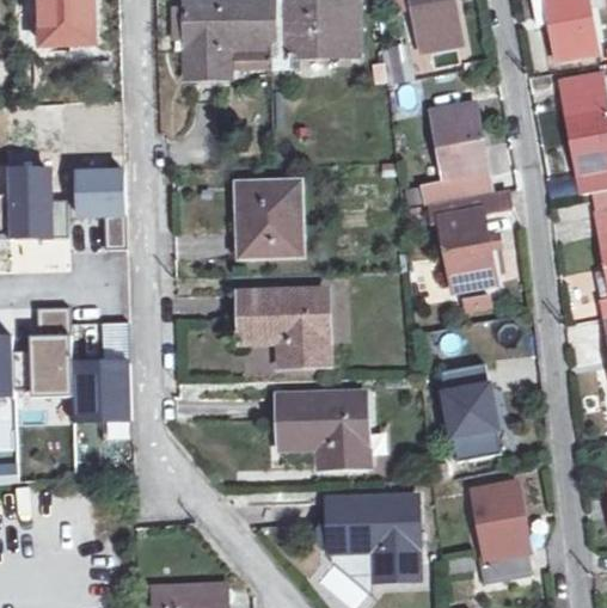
[(40,0),(41,45),(92,44),(91,0),(40,0)]
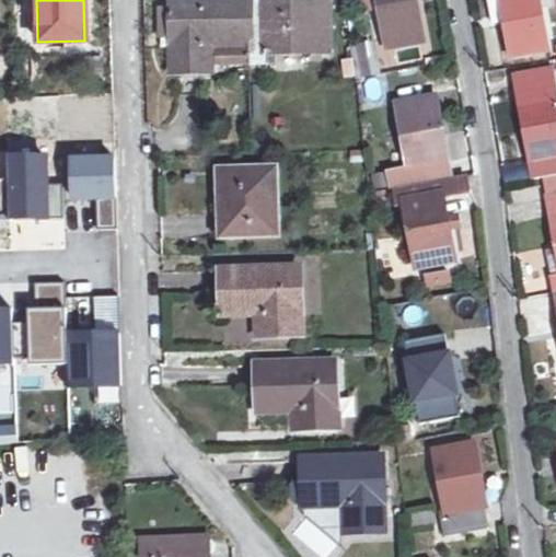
[(208,41),(246,41),(246,25),(246,0),(170,0),(169,7),(158,7),(158,35),(171,35),(171,70),(208,70),(208,41)]
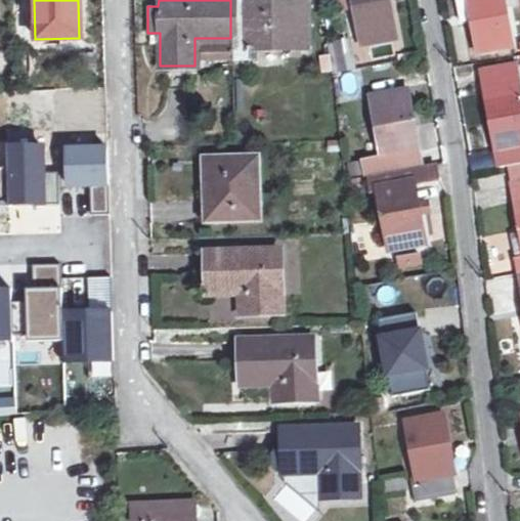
[(247,23),(230,24),(230,38),(230,59),(248,58),(248,48),(302,46),(301,0),(246,0),(247,23)]
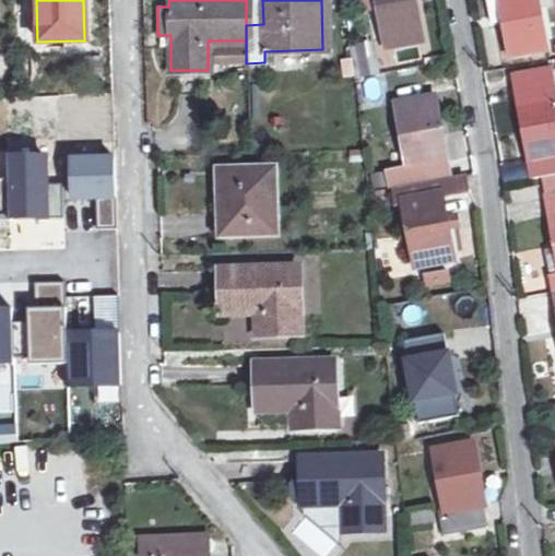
[(372,0),(377,31),(416,24),(411,0),(372,0)]
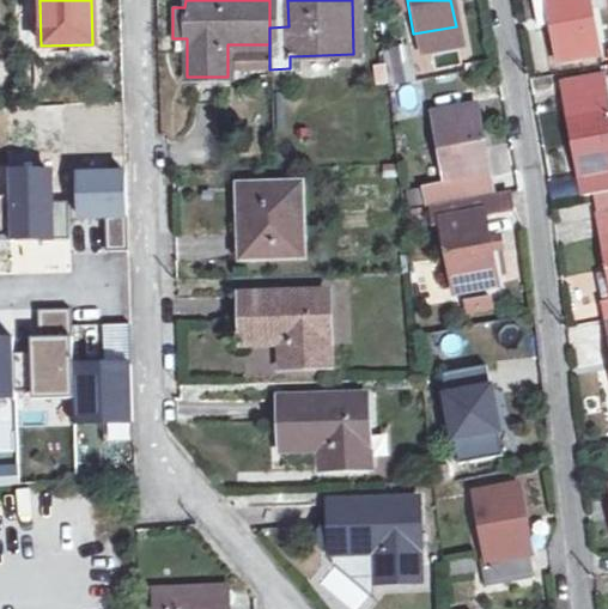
[(543,0),(554,58),(597,52),(589,6),(601,5),(600,0),(543,0)]
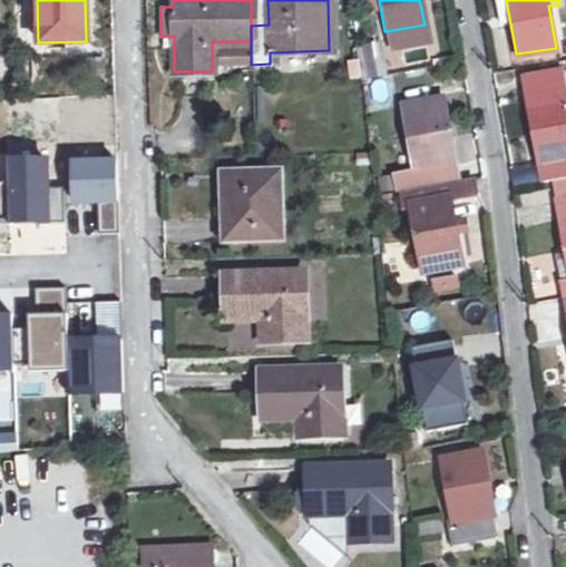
[(428,38),(425,25),(384,31),(388,45),(428,38)]
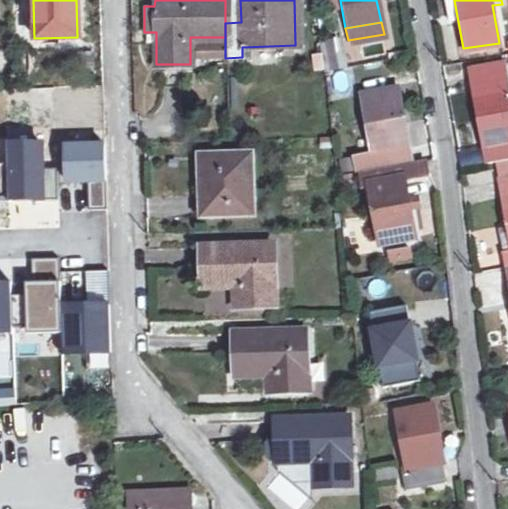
[(340,66),(335,39),(319,42),(322,69),(340,66)]
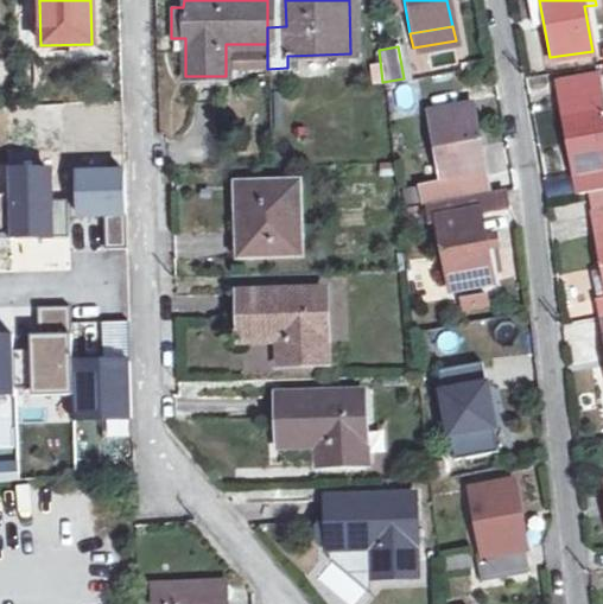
[(602,188),(602,113),(596,77),(554,83),(575,194),(602,188)]
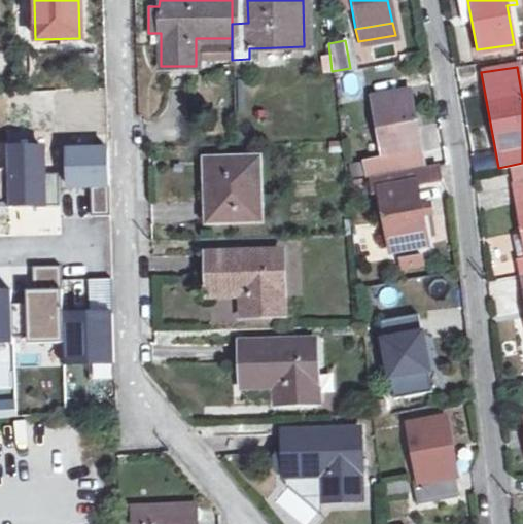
[(380,159),(382,173),(409,168),(412,167),(410,150),(418,148),(408,91),(369,98),(380,159)]
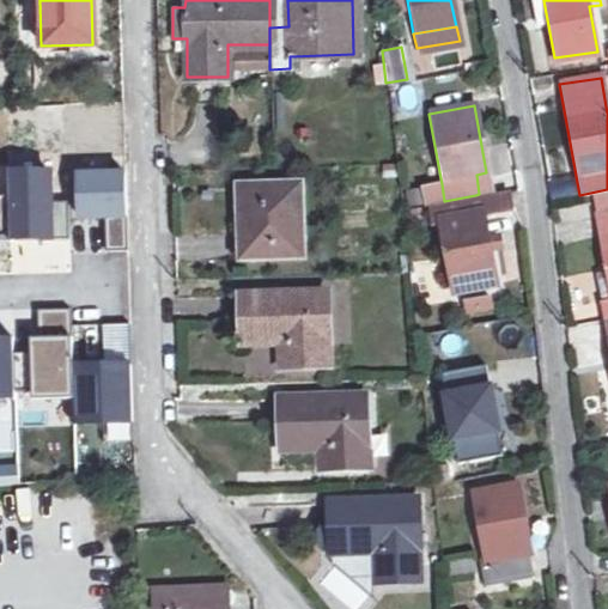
[(47,171),(5,172),(7,239),(66,238),(65,201),(47,201),(47,171)]
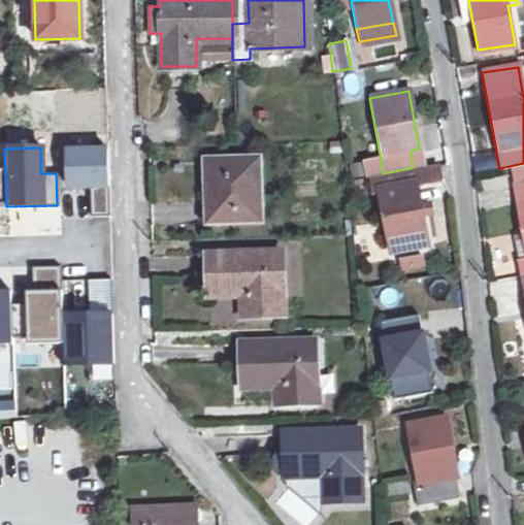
[(107,217),(106,150),(66,151),(66,188),(89,187),(89,217),(107,217)]
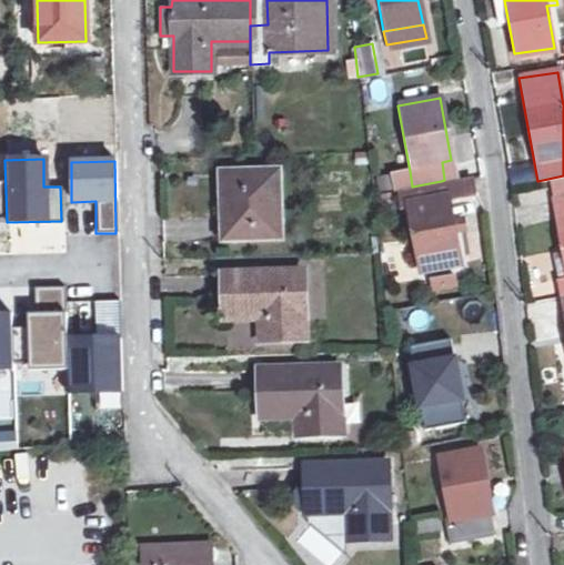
[(224,193),(225,238),(275,236),(273,168),(219,170),(220,194),(224,193)]
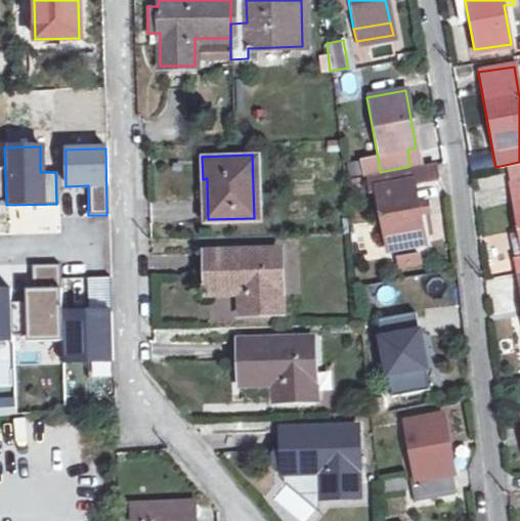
[(380,172),(378,158),(363,160),(364,174),(375,172),(380,172)]
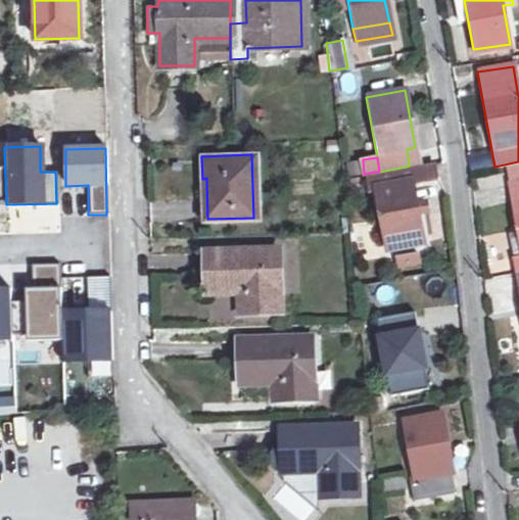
[(409,179),(406,167),(379,172),(374,172),(376,180),(373,181),(385,245),(421,238),(411,179),(409,179)]
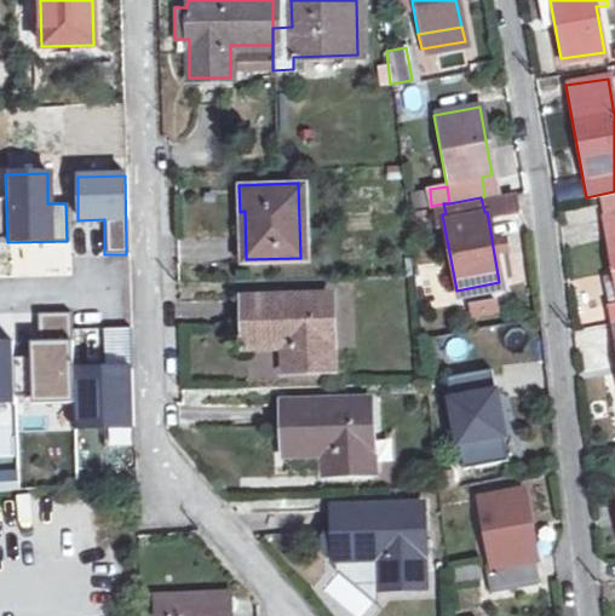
[(614,301),(607,304),(609,322),(614,321),(614,217),(603,219),(614,283),(614,301)]
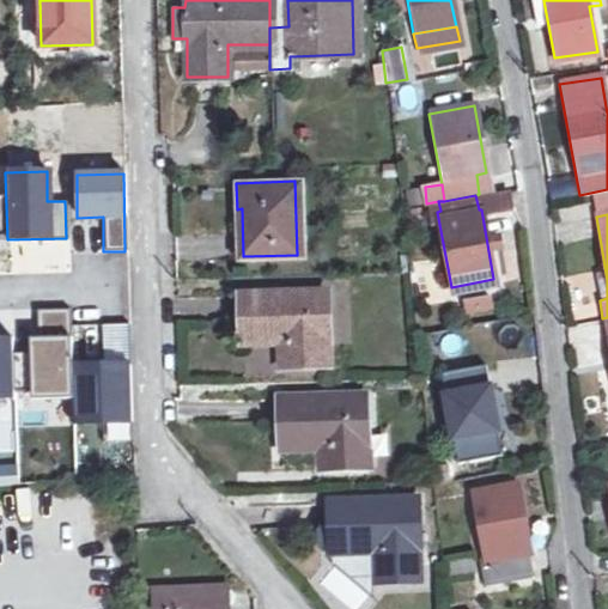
[(279,340),(280,365),(323,364),(321,292),(239,293),(242,340),(279,340)]
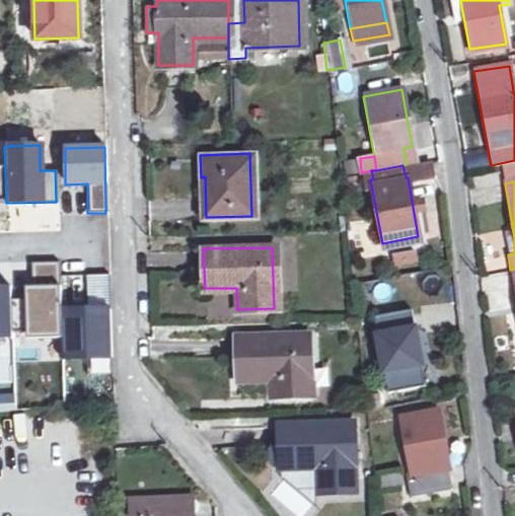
[(389,251),(390,265),(416,264),(415,249),(389,251)]
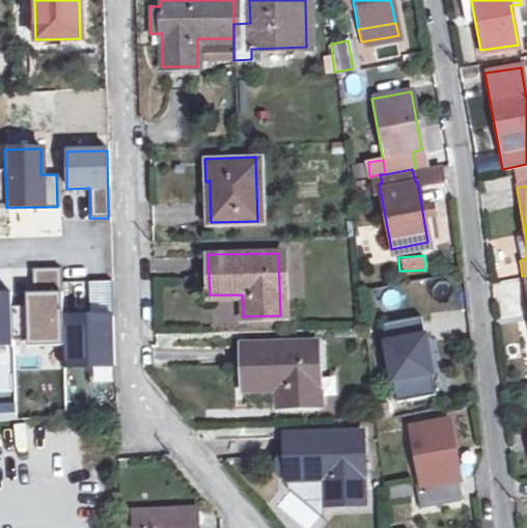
[(60,345),(59,268),(30,269),(30,306),(8,306),(9,339),(36,339),(36,346),(60,345)]
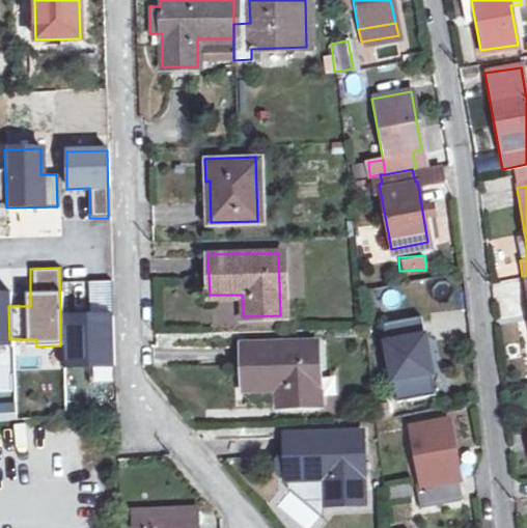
[(86,281),(87,317),(111,316),(110,281),(86,281)]
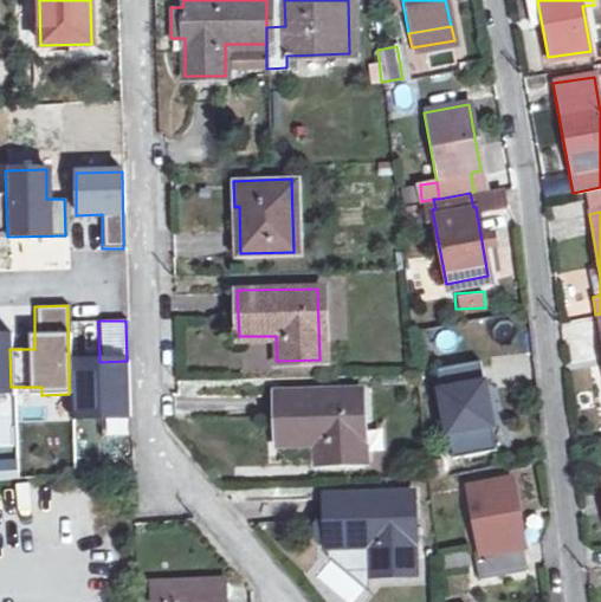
[(594,324),(563,329),(569,366),(600,360),(594,324)]
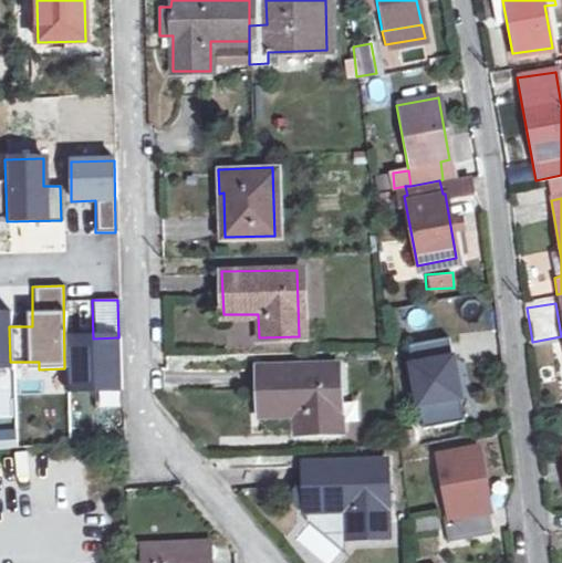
[(0,366),(10,366),(10,362),(9,326),(9,310),(0,310),(0,366)]
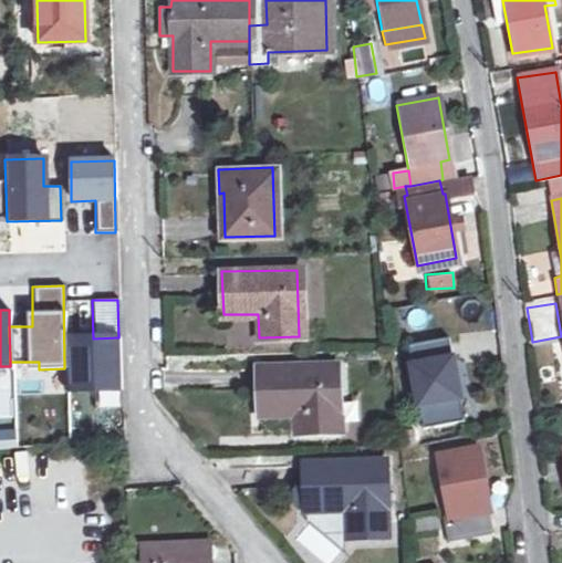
[(249,321),(224,323),(225,348),(250,346),(249,321)]
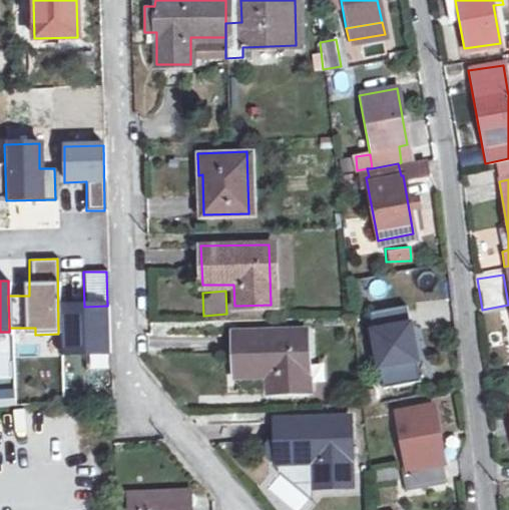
[(84,307),(58,307),(59,342),(83,342),(83,354),(108,354),(107,306),(84,307)]
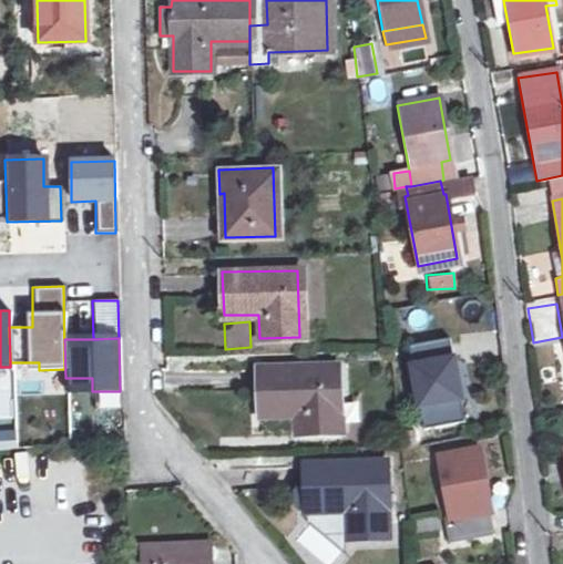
[(463,422),(450,358),(448,358),(444,338),(407,346),(425,429),(463,422)]
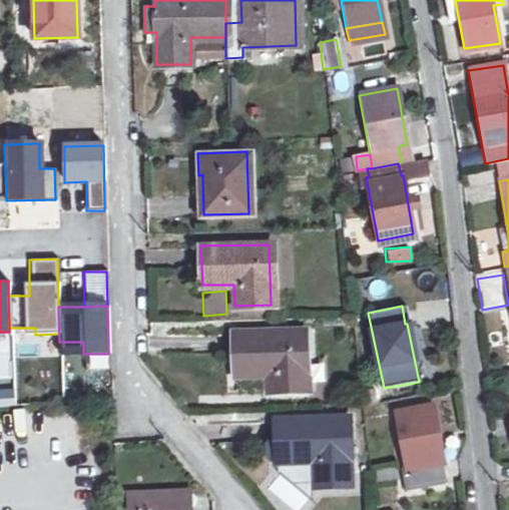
[(265,375),(266,391),(304,390),(302,333),(232,334),(234,375),(265,375)]
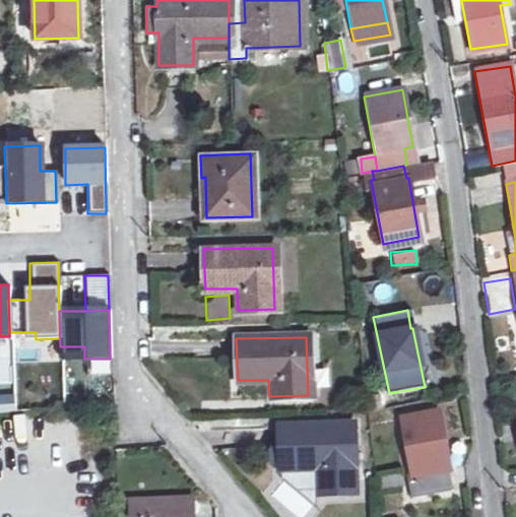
[(401,416),(411,469),(401,477),(405,497),(444,490),(441,467),(445,466),(435,410),(401,416)]
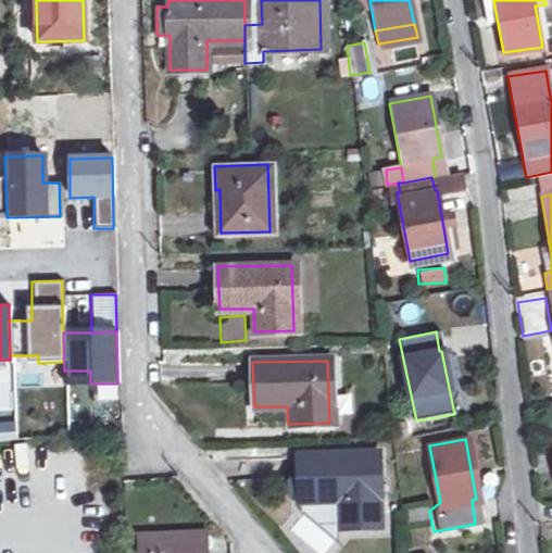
[(339,498),(339,525),(375,525),(372,453),(298,455),(299,475),(291,475),(287,478),(288,493),(292,498),(299,498),(299,499),(339,498)]
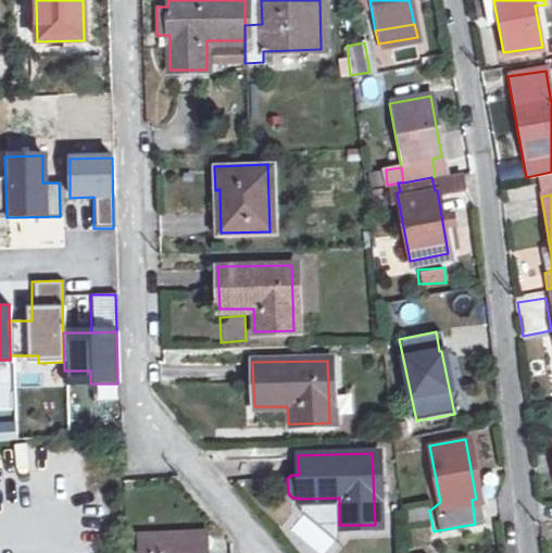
[(403,523),(429,519),(427,504),(401,507),(403,523)]
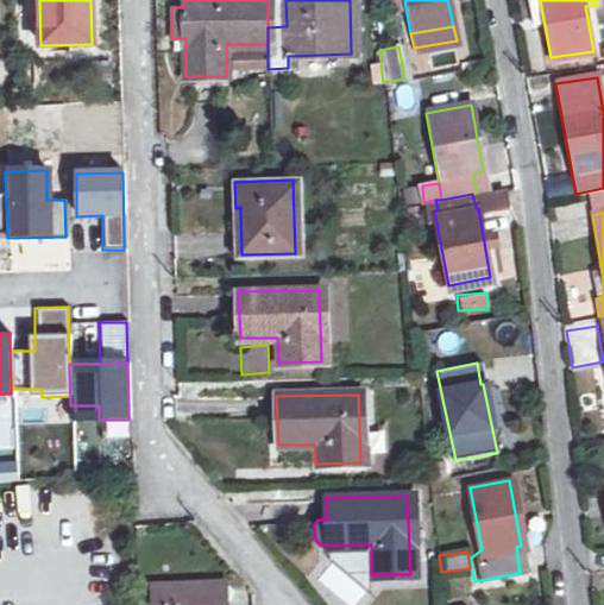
[(195,600),(195,584),(152,586),(153,604),(221,604),(221,600),(195,600)]
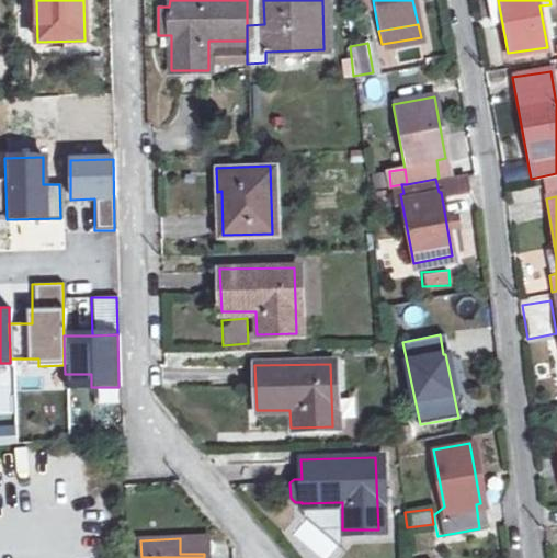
[(204,538),(180,538),(180,554),(204,554),(204,538)]
